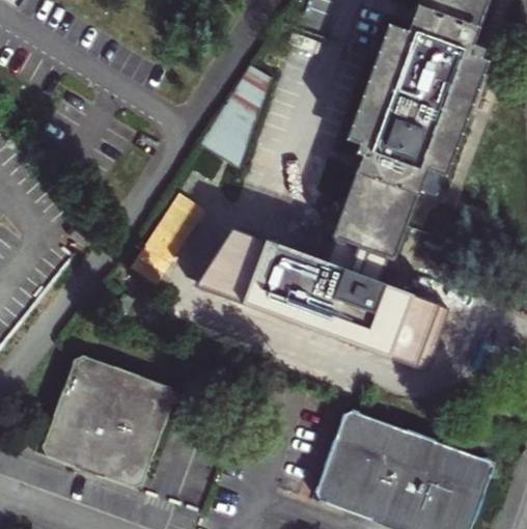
[(329,235),(390,258),(416,190),(413,189),(415,183),(433,135),(448,141),(448,139),(454,142),(486,60),(479,58),(482,50),(467,44),(472,31),(475,33),(488,0),(417,0),(414,10),(418,11),(410,33),(389,25),(347,139),(356,143),(353,151),(364,156),(359,169),(355,167),(329,235)]
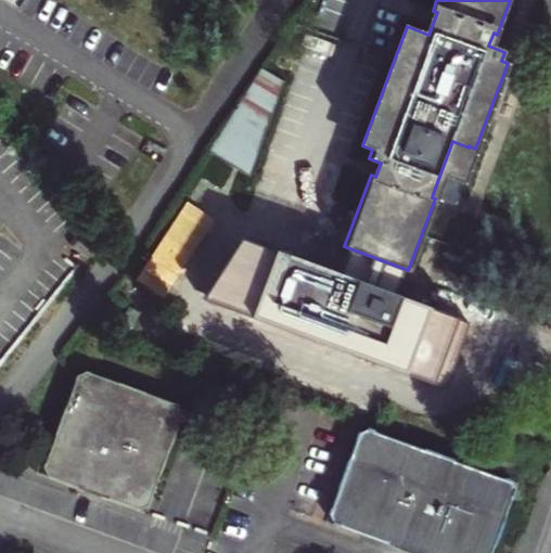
[(207,159),(242,174),(279,85),(244,71),(207,159)]
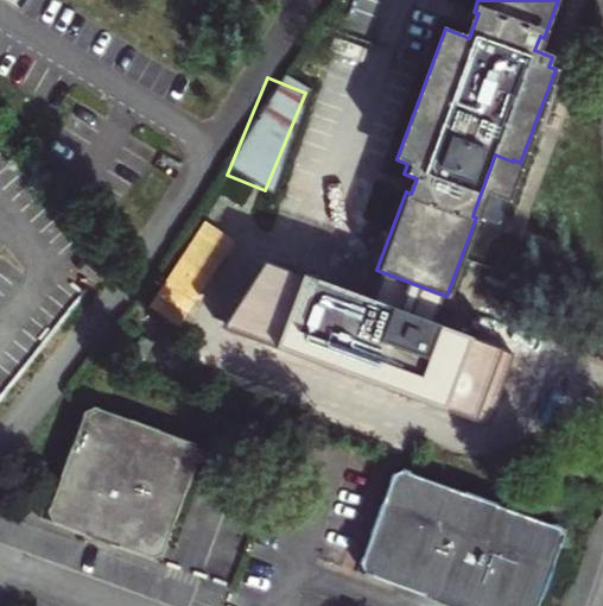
[(83,283),(74,276),(58,294),(69,302),(83,283)]
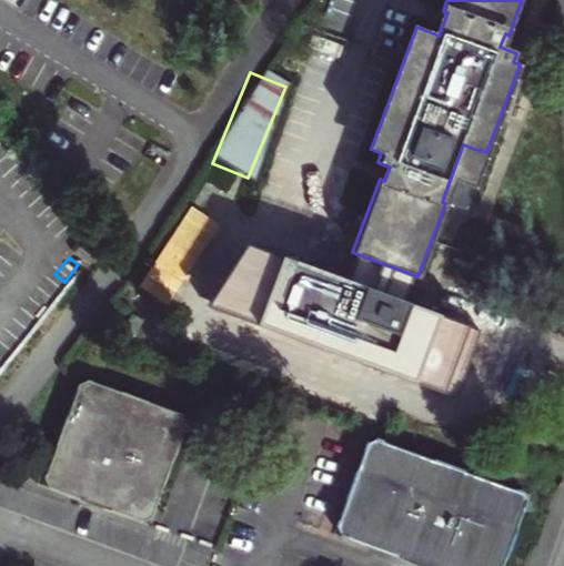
[(180,420),(80,383),(44,479),(143,518),(180,420)]
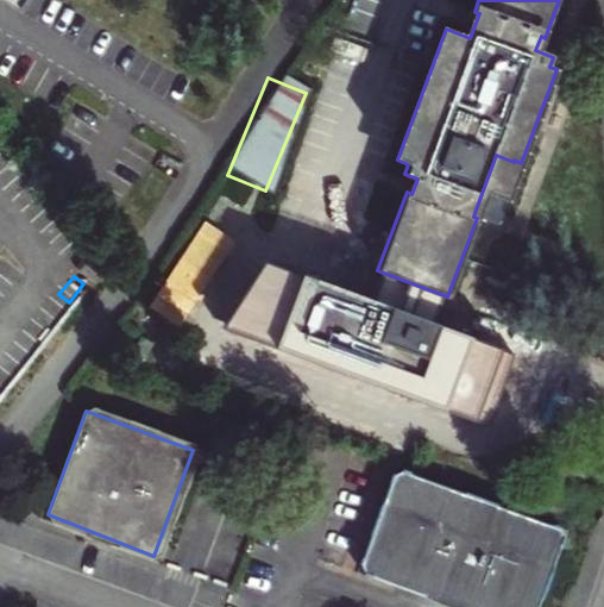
[(541,606),(570,531),(396,468),(357,573),(450,606),(541,606)]
